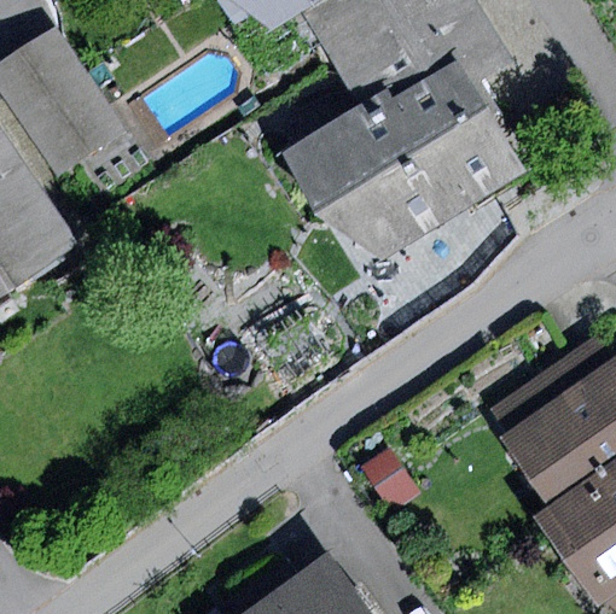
[(236,0),(279,25),(303,11),(320,0),(236,0)]
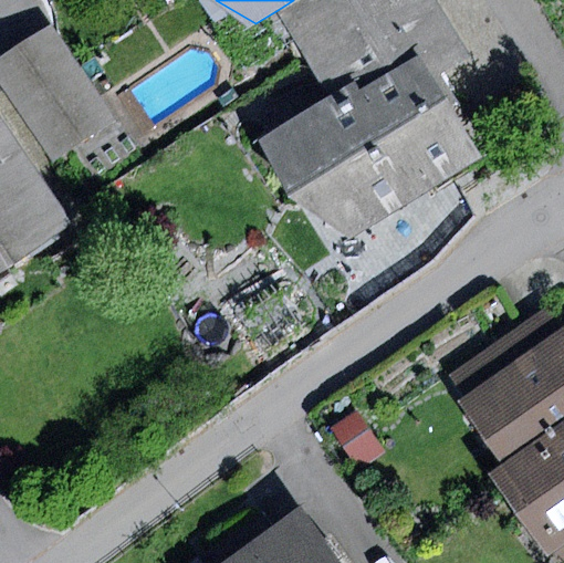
[(293,0),(278,10),(303,51),(385,0),(293,0)]
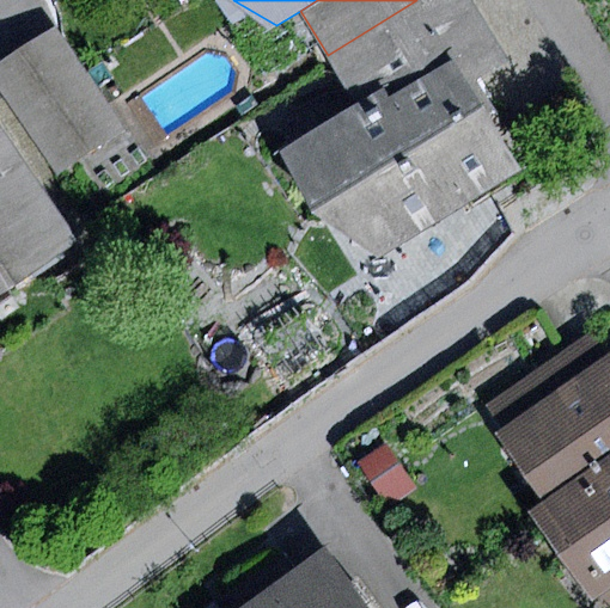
[(431,0),(331,61),(357,102),(383,86),(389,97),(455,57),(467,77),(502,55),(468,0),(431,0)]
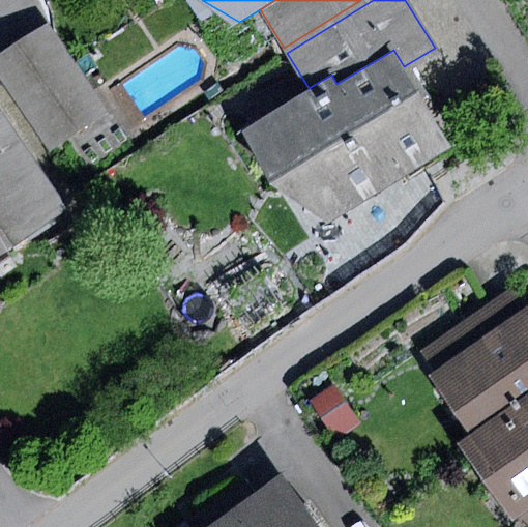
[(0,79),(48,149),(106,110),(47,23),(0,54),(0,79)]
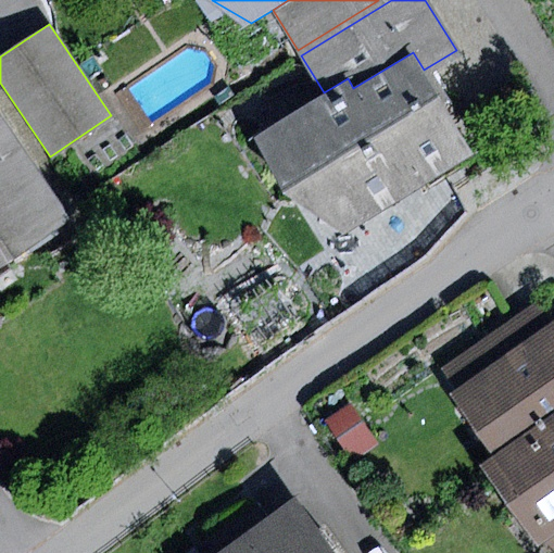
[(324,92),(251,136),(287,195),(340,233),(474,153),(424,70),(413,52),(353,88),(348,78),(324,92)]
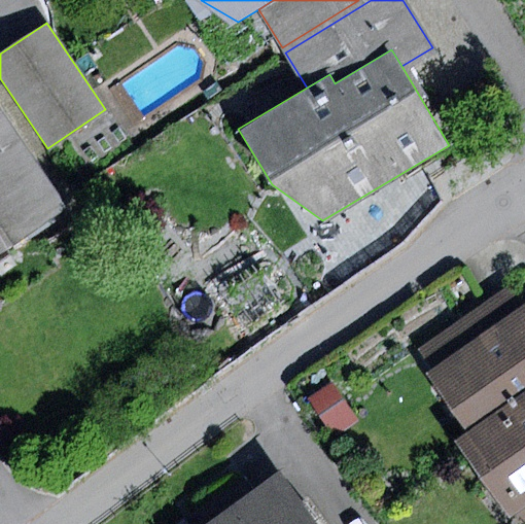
[(0,251),(66,206),(0,108),(0,251)]
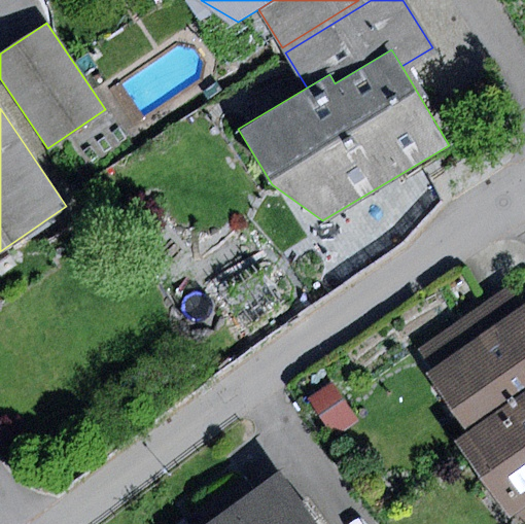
[(431,365),(524,299),(512,281),(419,347),(431,365)]
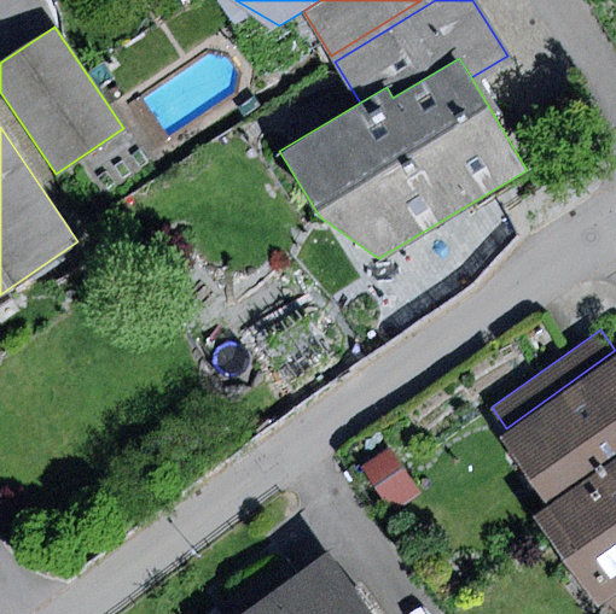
[(615,350),(506,428),(501,432),(559,514),(615,473),(615,350)]
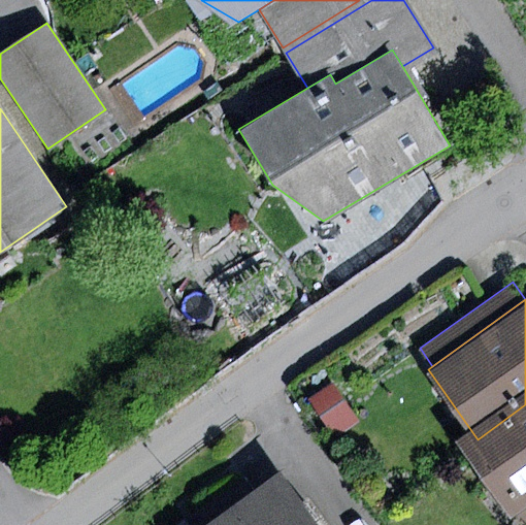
[(331,382),(306,398),(333,436),(357,420),(331,382)]
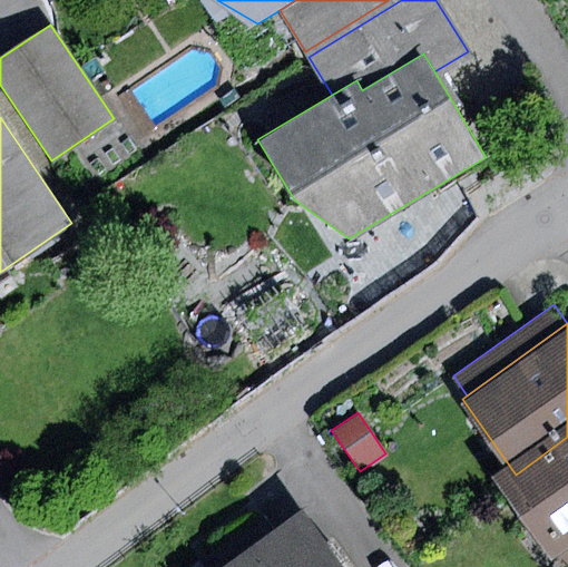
[(500,486),(550,556),(557,551),(567,543),(567,437),(516,475),(500,486)]
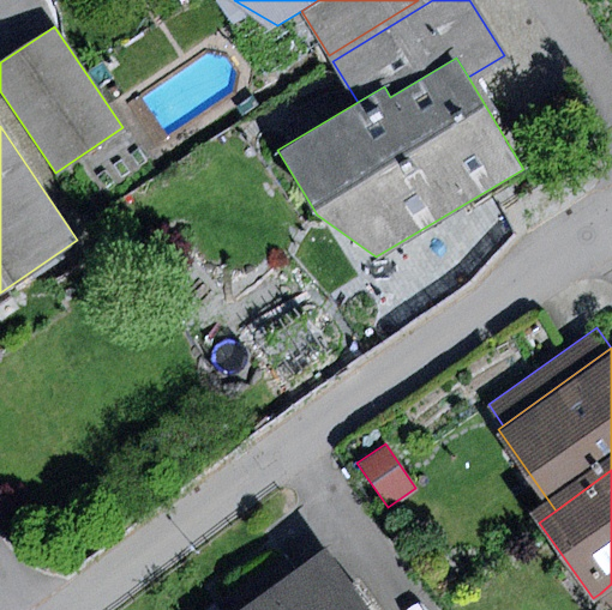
[(369,609),(325,550),(243,609),(369,609)]
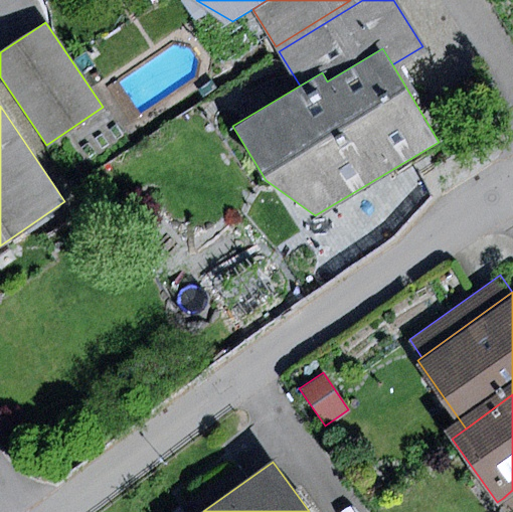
[(512,511),(512,490),(503,498),(512,511)]
